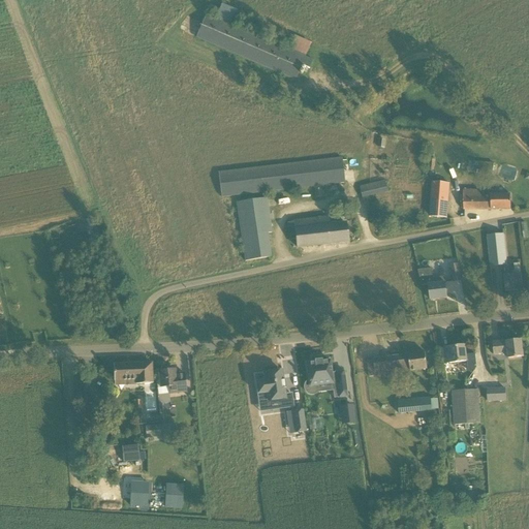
[(231,25),(215,18),(206,14),(196,37),(296,81),(302,65),(309,69),(313,60),(288,50),(231,25)]
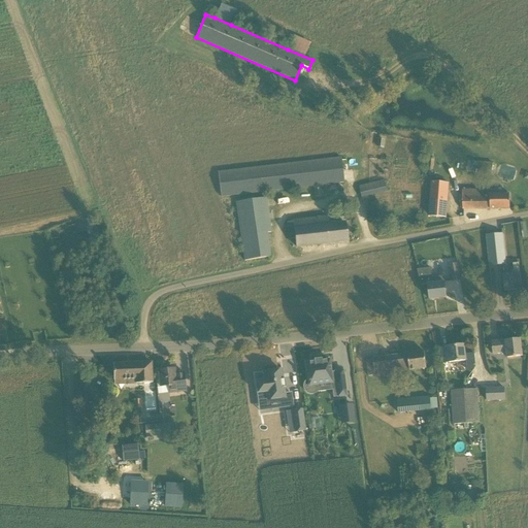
[(344,183),(342,165),(347,164),(345,159),(341,160),(341,158),(218,172),(221,197),(344,183)]
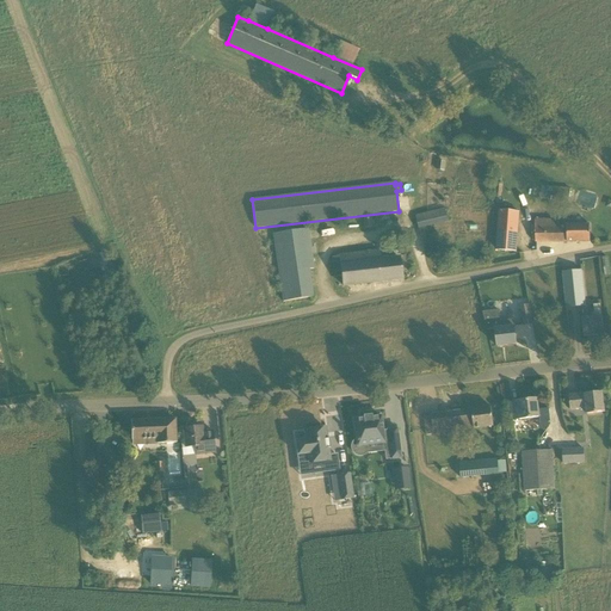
[(539,187),(538,201),(569,203),(572,191),(539,187)]
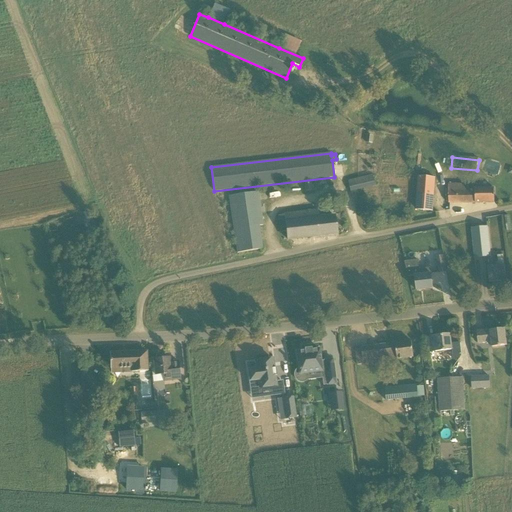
[(372,175),(347,181),(350,192),(375,186),(372,175)]
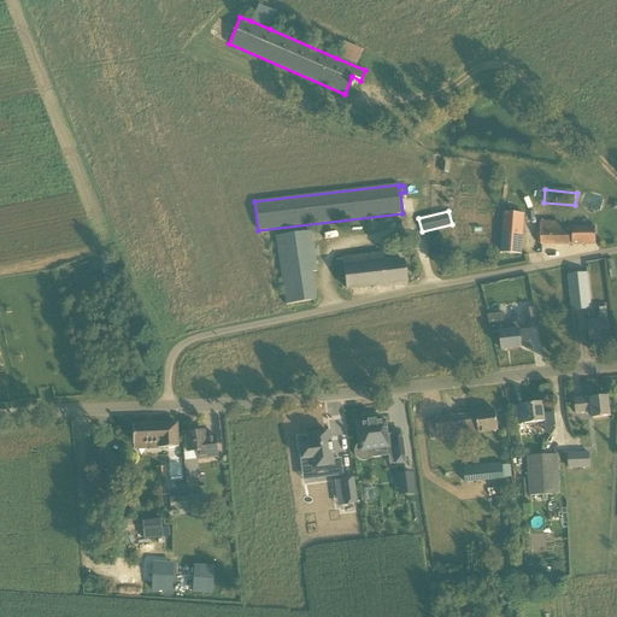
[(506,213),(503,253),(521,254),(524,215),(506,213)]
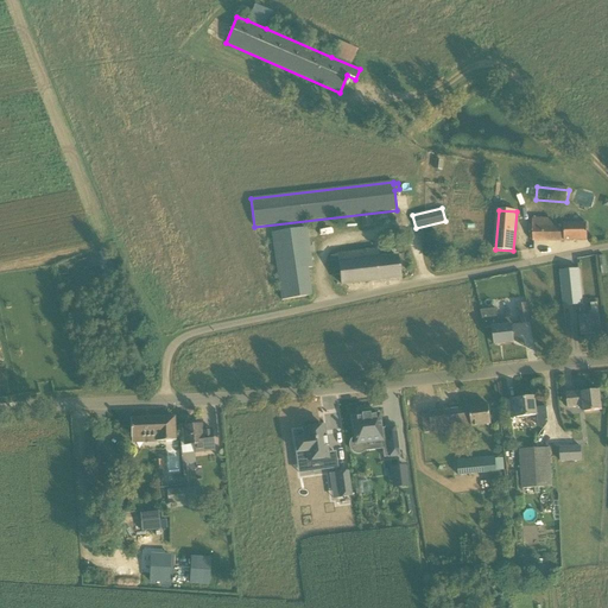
[(362,227),(371,226),(369,216),(361,217),(362,227)]
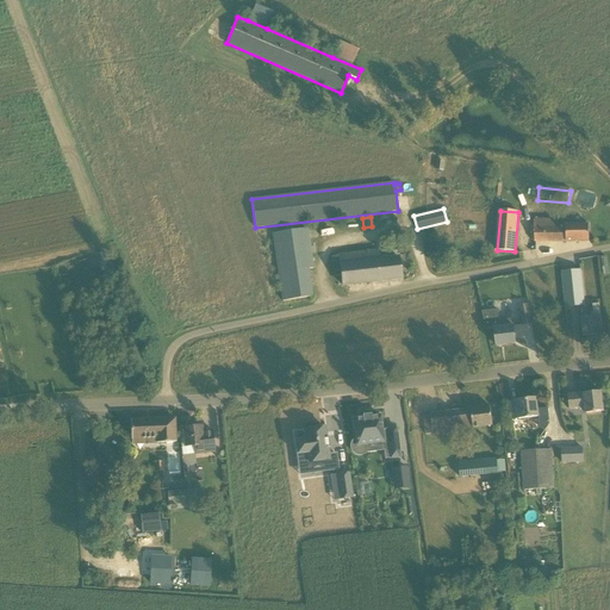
[(534,219),(534,224),(535,242),(566,242),(589,242),(589,224),(572,225),(572,219),(534,219)]
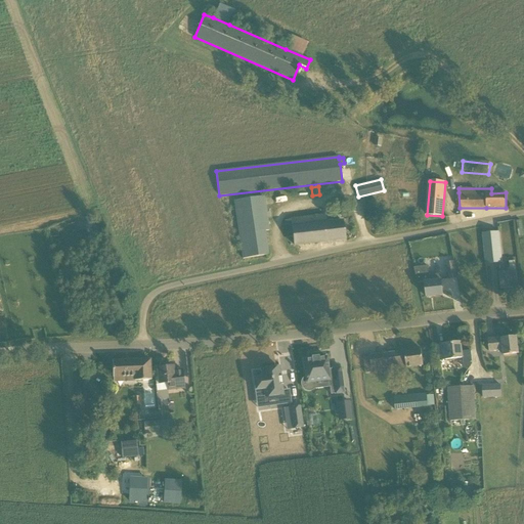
[(264,197),(263,197),(234,201),(243,259),(268,255),(264,231),(269,230),(264,197)]
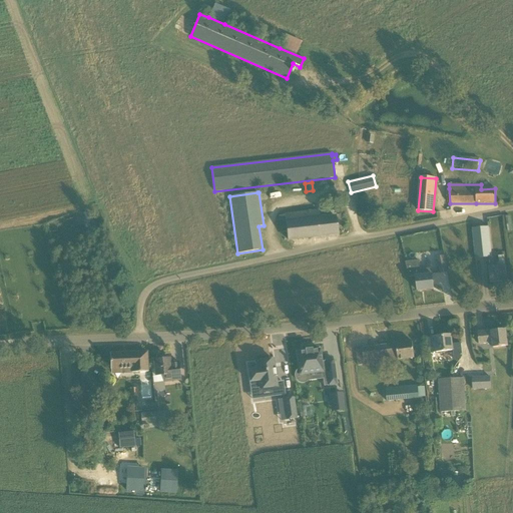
[(279,215),(280,223),(281,233),(287,232),(288,240),(338,234),(335,216),(319,218),(318,210),(279,215)]
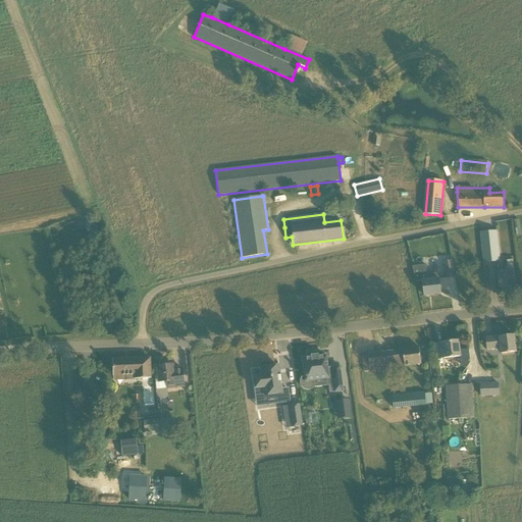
[(499,261),(496,231),(481,232),(484,262),(499,261)]
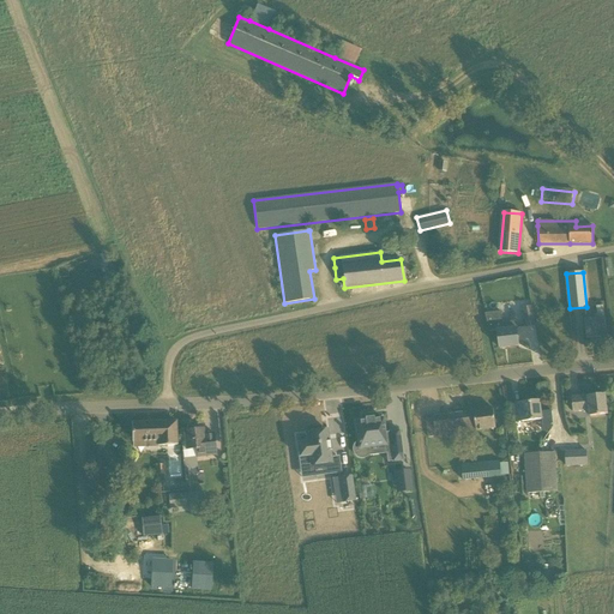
[(491,304),(492,313),(494,331),(498,331),(500,349),(519,347),(517,329),(504,330),(501,312),(506,312),(505,302),(491,304)]
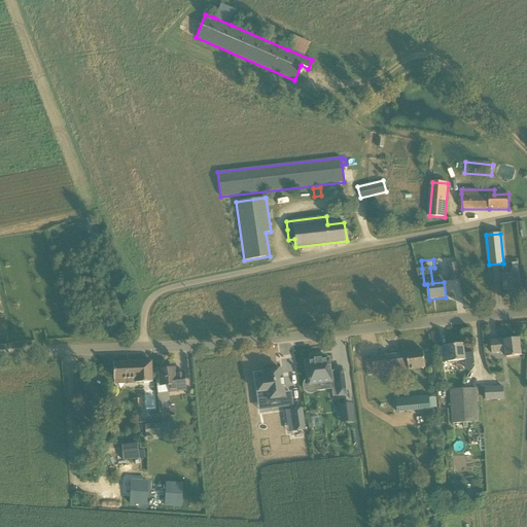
[(502,276),(503,291),(521,289),(520,274),(519,274),(518,262),(512,264),(514,274),(502,276)]
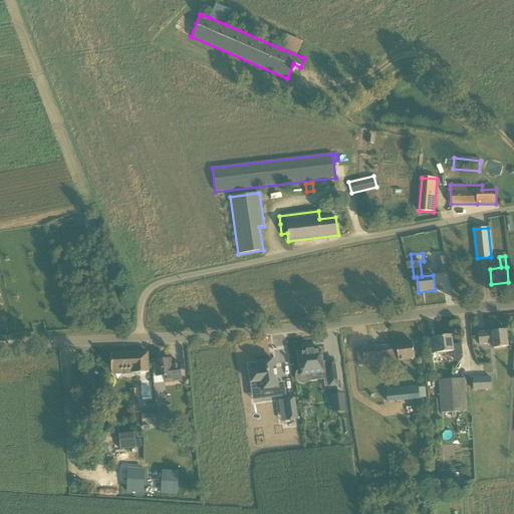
[(432,260),(435,275),(448,272),(445,257),(432,260)]
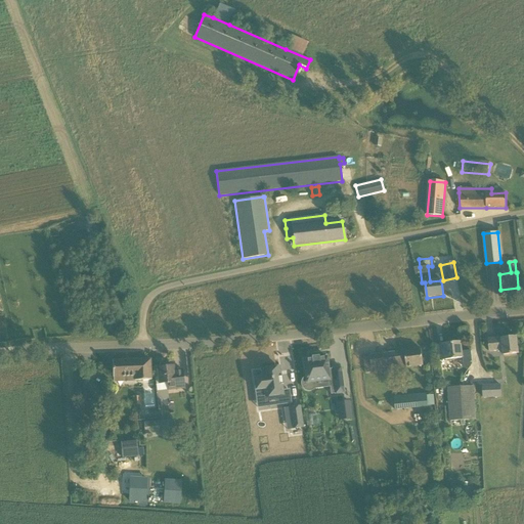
[(519,353),(517,337),(503,339),(503,337),(488,339),(489,352),(503,350),(504,355),(519,353)]
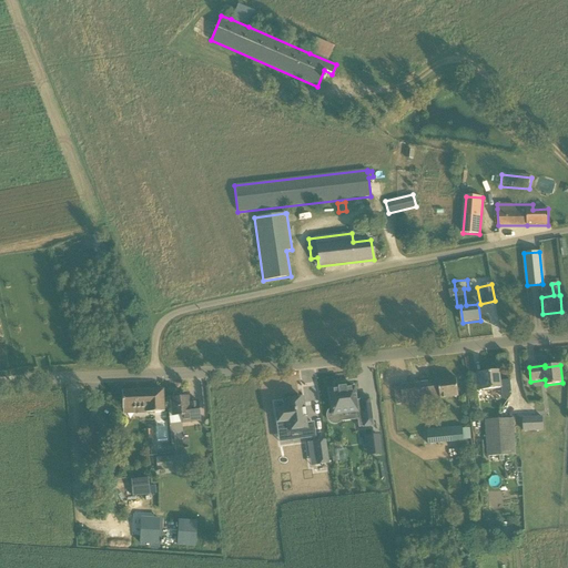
[(501,388),(500,372),(475,375),(476,391),(501,388)]
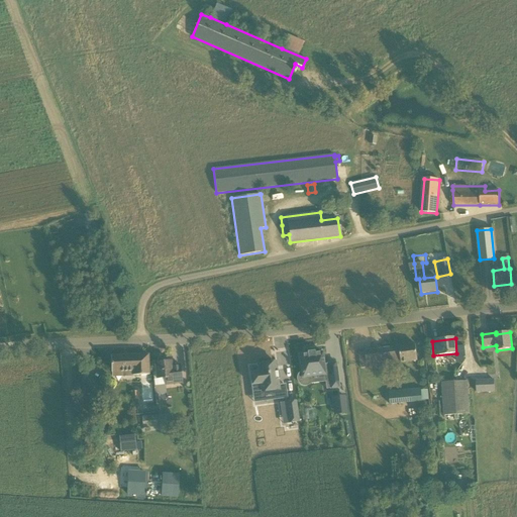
[(401,363),(418,360),(415,344),(399,346),(358,351),(360,369),(399,364),(399,363),(401,363)]
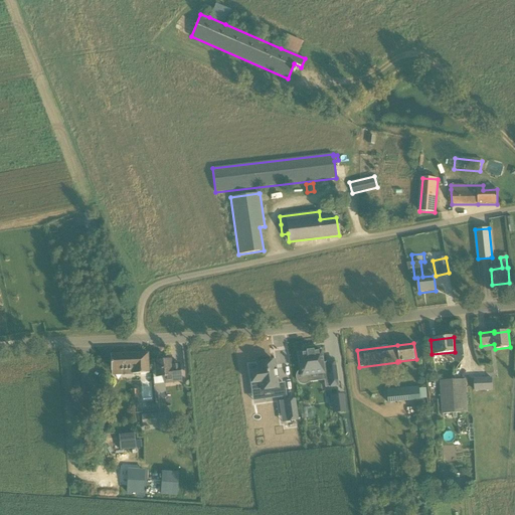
[(132,370),(132,374),(148,374),(148,354),(110,355),(111,371),(132,370)]
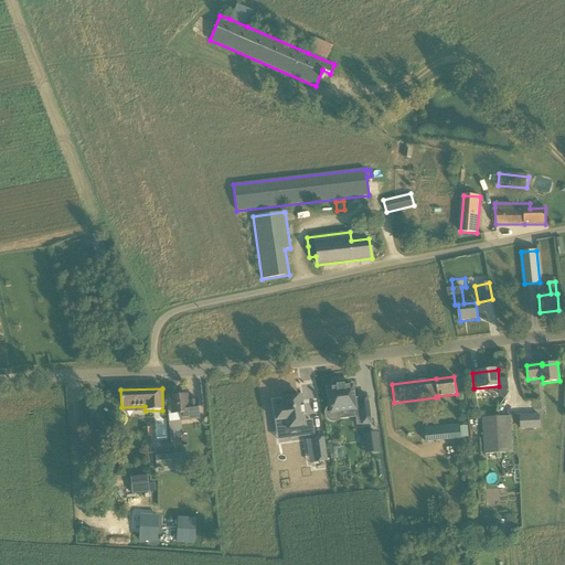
[(337,390),(337,391),(334,392),(334,394),(331,394),(332,402),(329,402),(330,411),(328,414),(328,417),(329,420),(331,423),(334,423),(338,422),(340,419),(341,416),(355,414),(358,429),(372,427),(369,401),(354,403),(353,390),(343,391),(343,390),(337,390)]
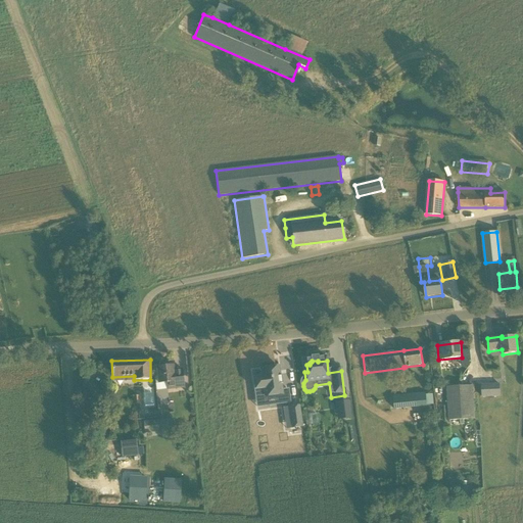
[(168,389),(184,387),(182,369),(173,370),(173,366),(156,368),(158,384),(167,383),(168,389)]
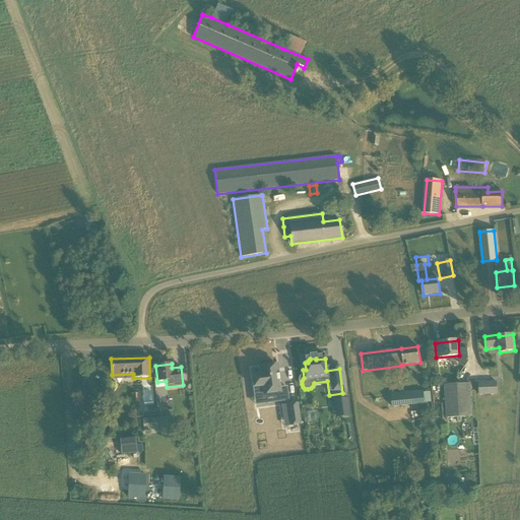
[(280,388),(280,383),(281,382),(280,382),(279,376),(280,376),(280,375),(279,375),(277,365),(260,367),(261,375),(253,376),(254,388),(262,387),(263,395),(275,393),(276,402),(288,400),(287,388),(280,388)]
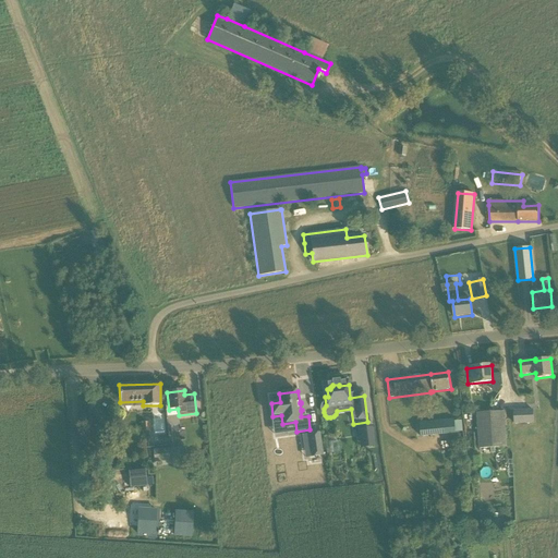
[(534,410),(513,410),(514,424),(534,424),(534,410)]
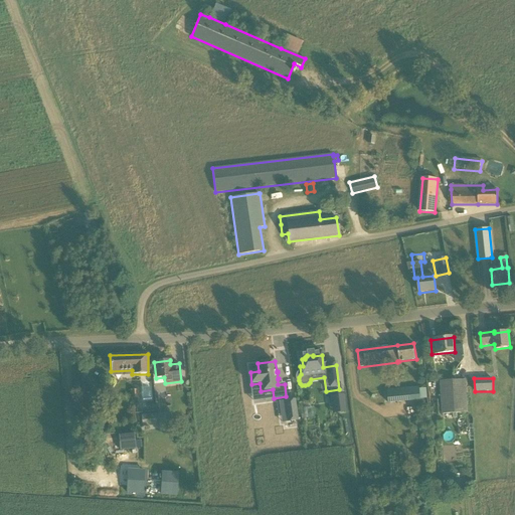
[(443,414),(468,413),(466,379),(441,381),(443,414)]
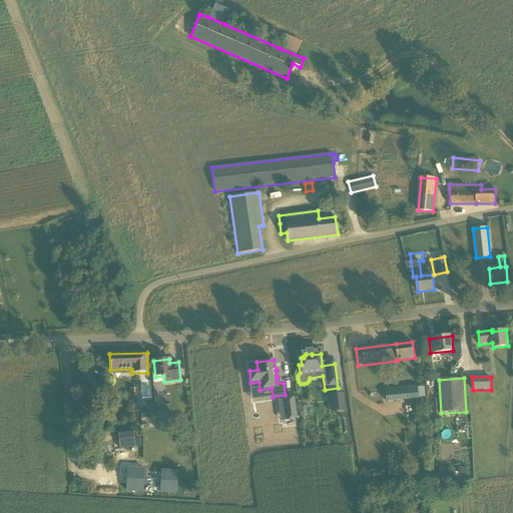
[(419,399),(418,383),(386,385),(387,402),(419,399)]
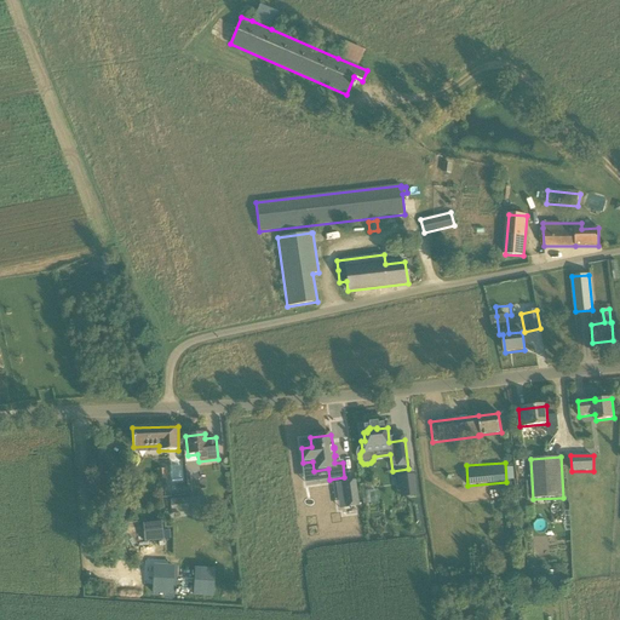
[(414,475),(397,477),(399,486),(401,499),(418,497),(415,483),(414,475)]
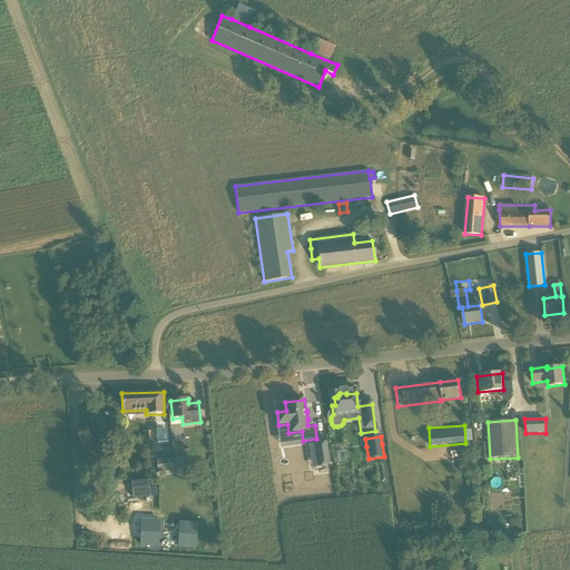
[(326,443),(315,444),(317,467),(328,464),(326,443)]
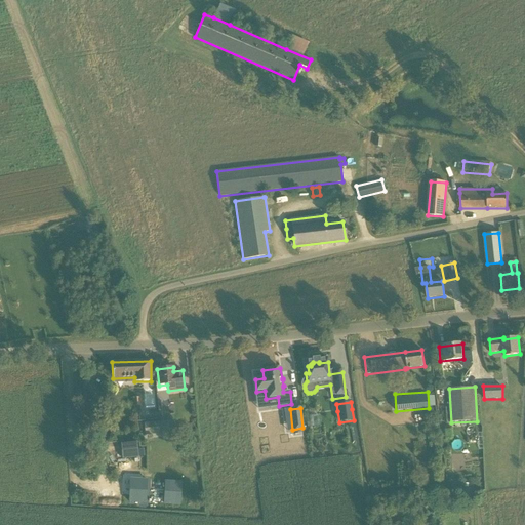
[(158,433),(158,422),(145,423),(145,433),(158,433)]
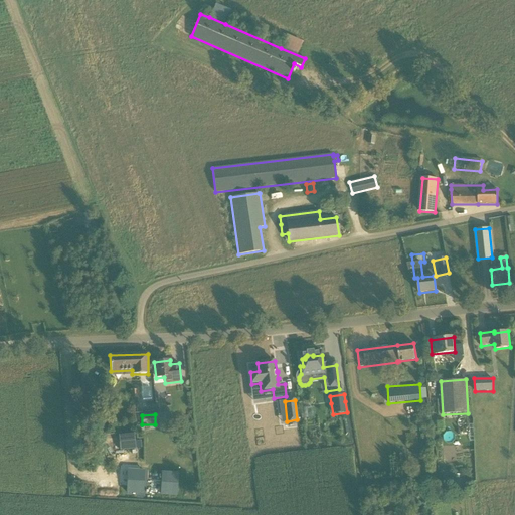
[(416,439),(406,439),(406,448),(417,448),(416,439)]
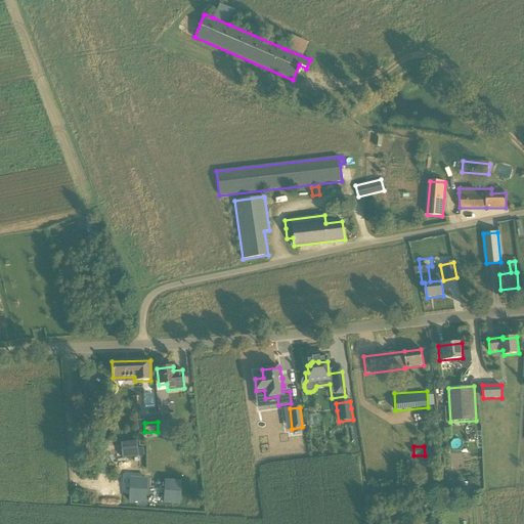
[(131,478),(129,501),(145,501),(146,479),(131,478)]
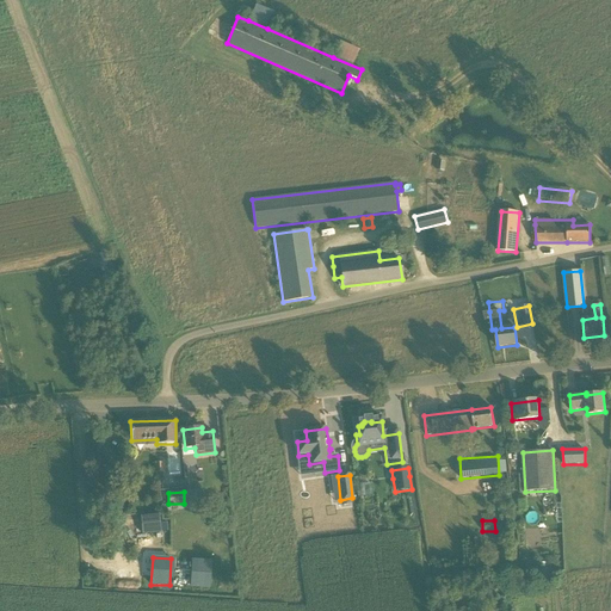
[(192,560),(191,587),(210,588),(213,561),(192,560)]
